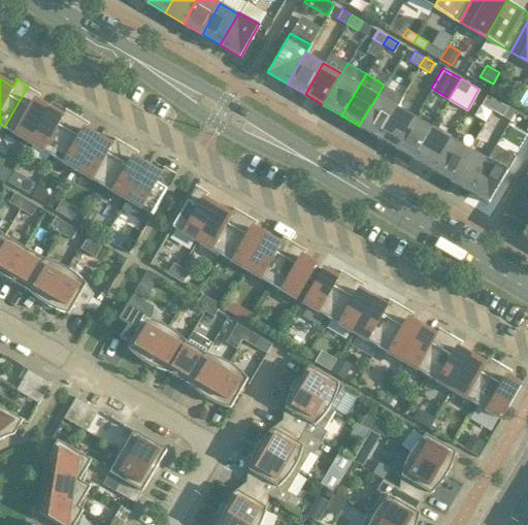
[(40,93),(28,86),(4,127),(29,141),(48,107),(34,99),(38,93),(39,94),(40,93)]
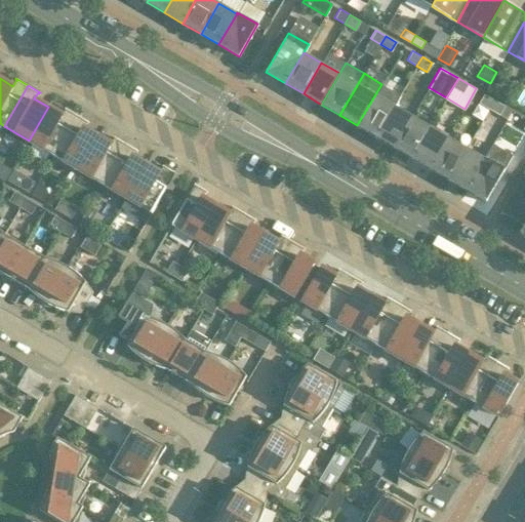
[(479,102),(489,108),(494,99),(484,93),(479,102)]
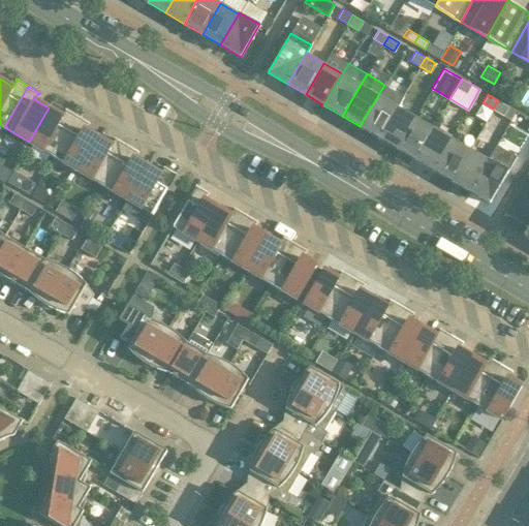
[(378,137),(397,105),(378,95),(360,126),(378,137)]
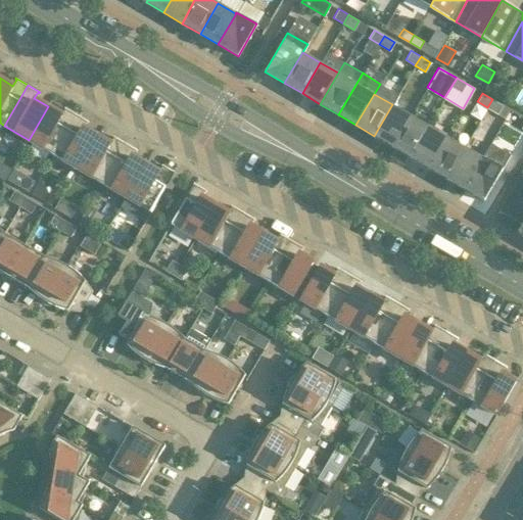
[(503,104),(492,99),(487,107),(497,113),(503,104)]
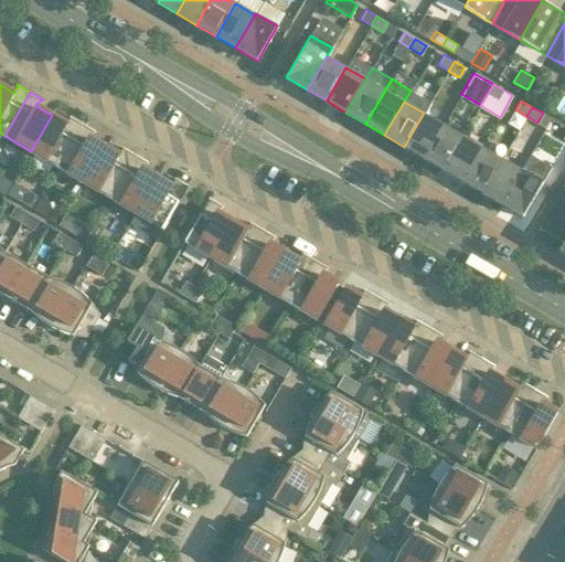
[(443,125),(424,113),(404,147),(424,158),(443,125)]
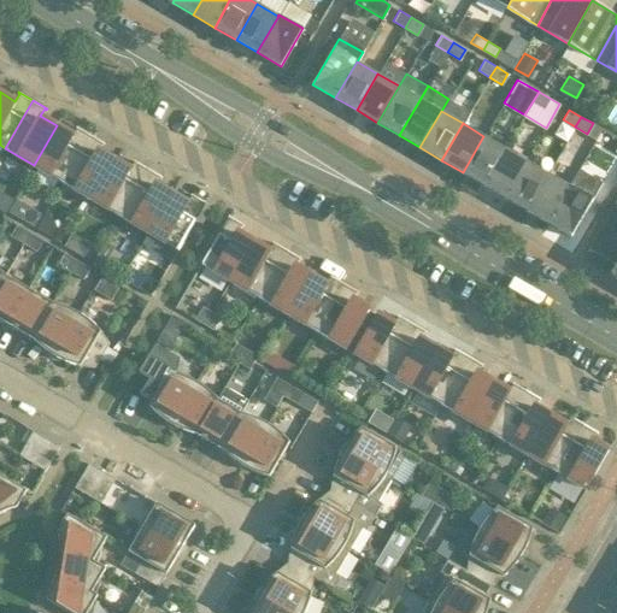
[(34,165),(63,182),(90,134),(76,125),(76,127),(76,128),(72,135),(57,125),(34,165)]
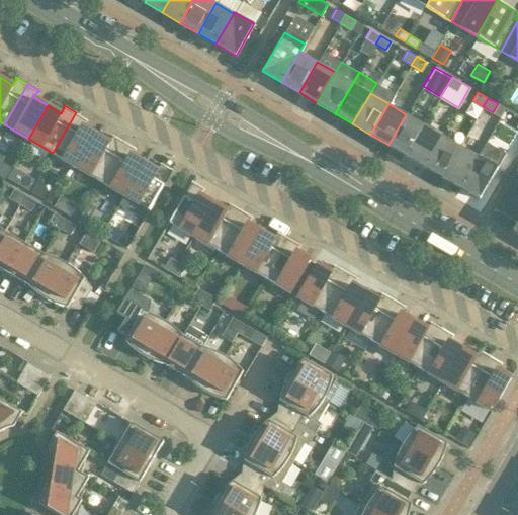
[(87,119),(76,112),(53,153),(77,167),(95,134),(82,125),(86,119),(87,120),(87,119)]
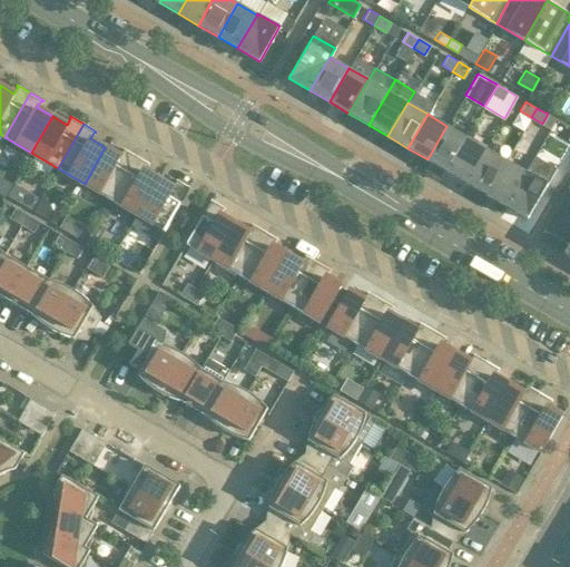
[(446,126),(428,159),(446,170),(467,137),(446,126)]
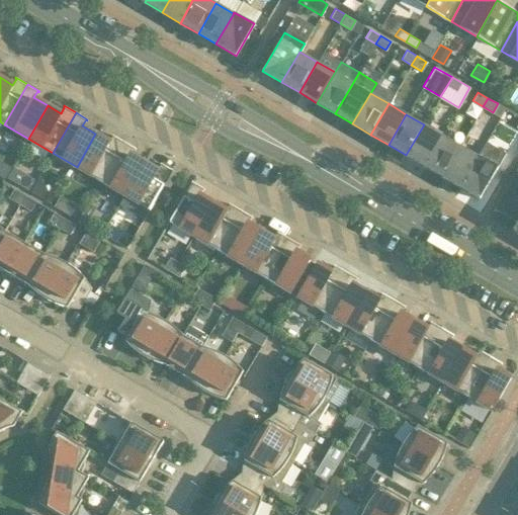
[(441,135),(424,124),(406,155),(424,166),(441,135)]
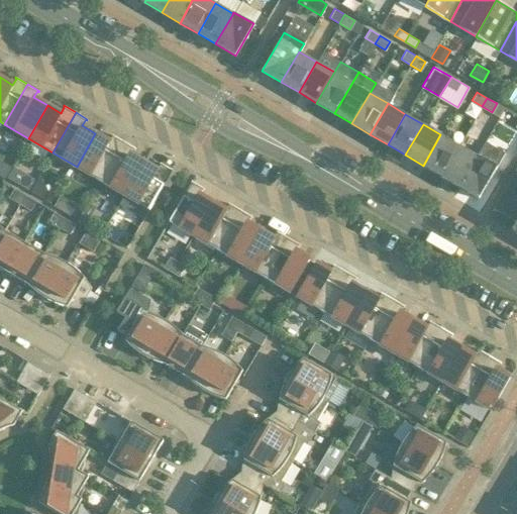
[(77,167),(101,181),(123,140),(112,133),(111,134),(112,135),(108,141),(95,133),(77,167)]
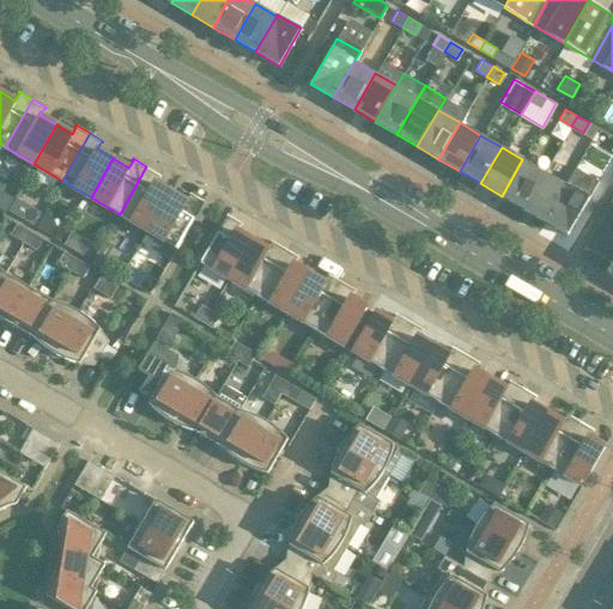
[(522,208),(544,172),(522,159),(502,196),(522,208)]
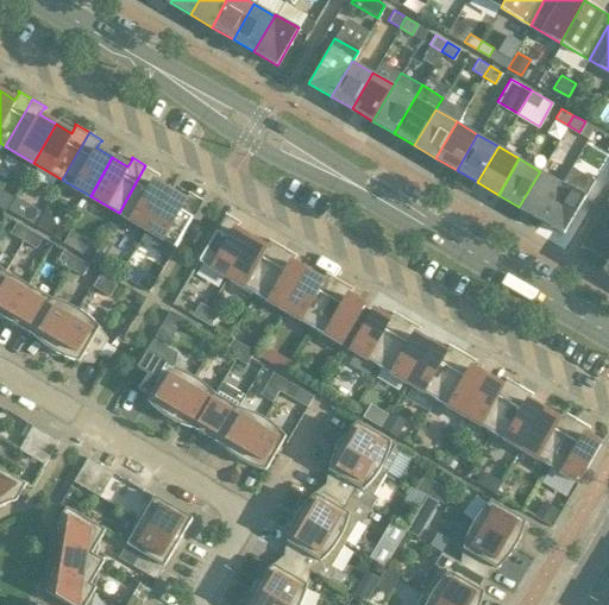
[(159,174),(145,165),(119,213),(146,229),(169,190),(154,181),(157,174),(158,175),(159,174)]
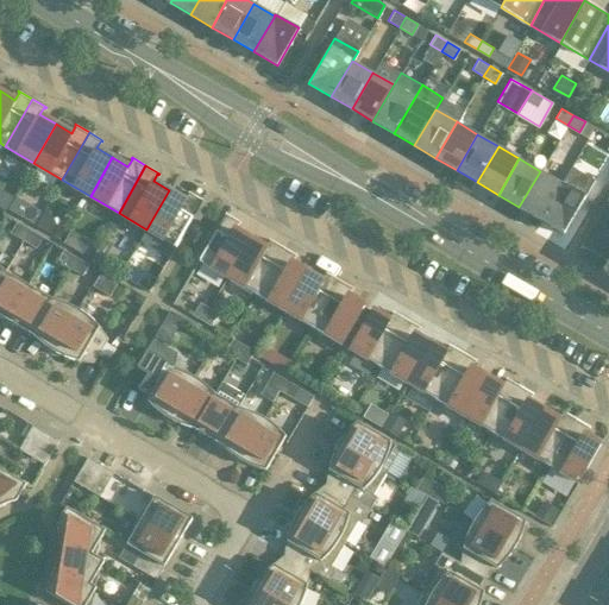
[(562,183),(560,183),(540,171),(519,207),(540,219),(562,183)]
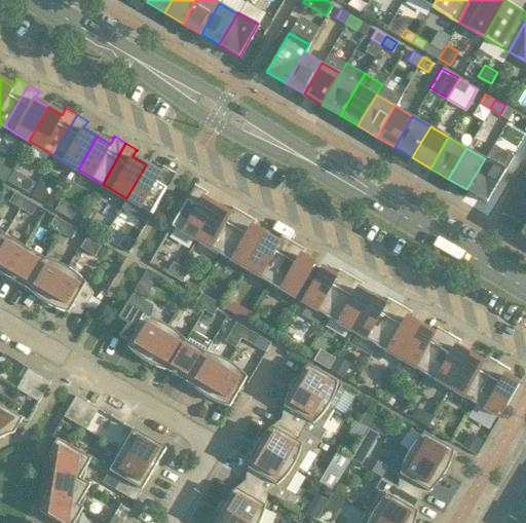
[(485,158),(466,189),(486,201),(505,169),(485,157),(484,158),(485,158)]
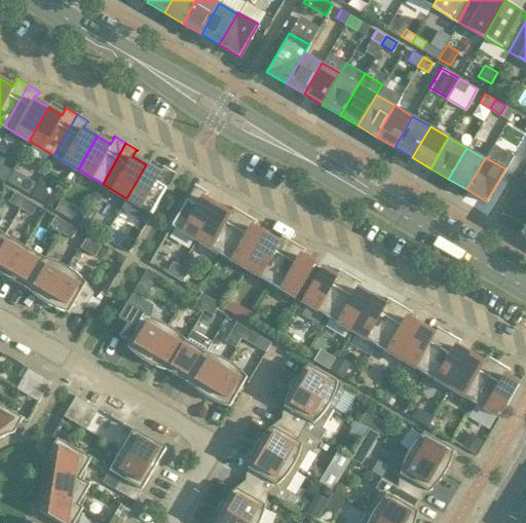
[(0,167),(0,178),(5,181),(12,169),(3,163),(0,167)]
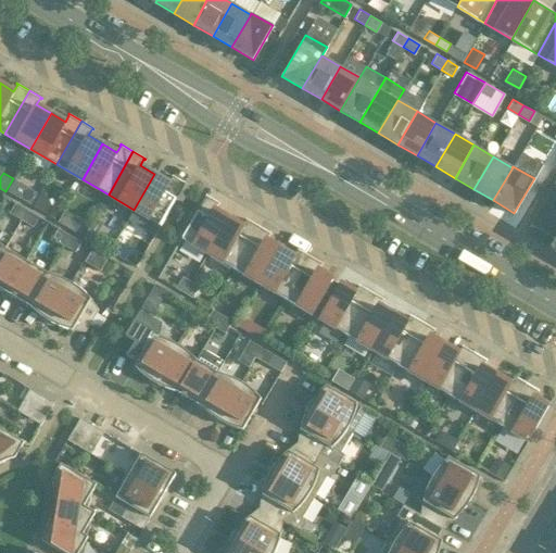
[(134,210),(160,225),(185,183),(186,181),(172,174),(172,175),(173,176),(168,183),(154,174),(134,210)]
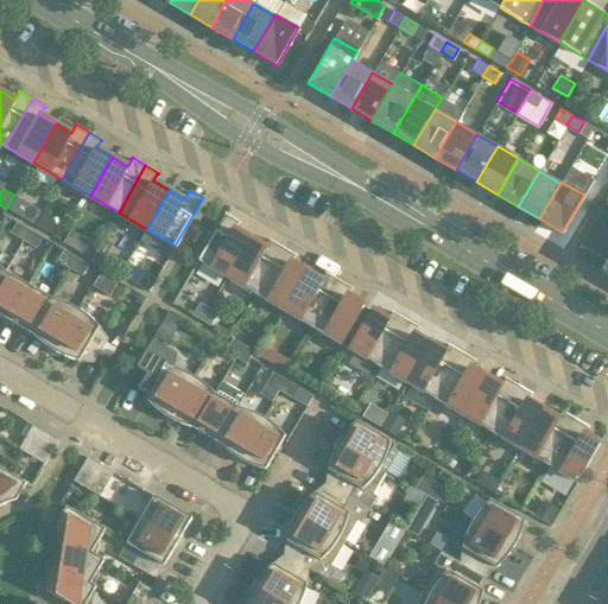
[(33,222),(40,209),(31,203),(23,216),(33,222)]
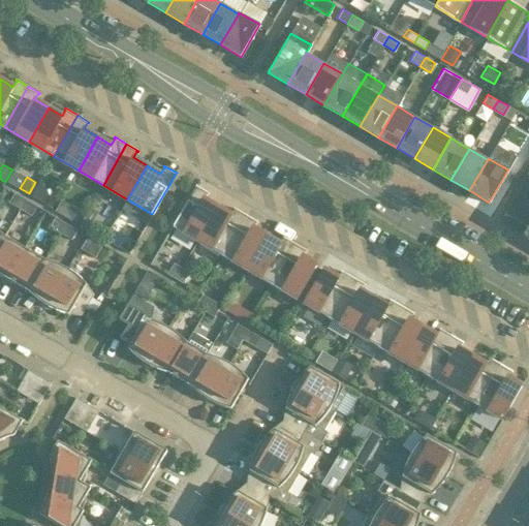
[(528,179),(525,177),(503,213),(528,227),(525,235),(528,236),(528,179)]
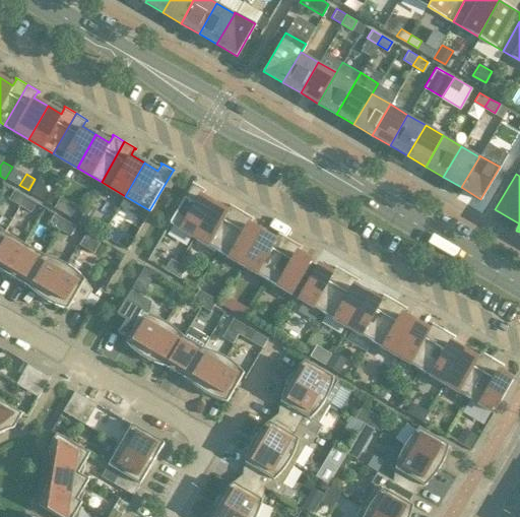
[(169,221),(194,236),(213,203),(200,195),(203,189),(204,190),(205,189),(192,181),(192,182),(169,221)]
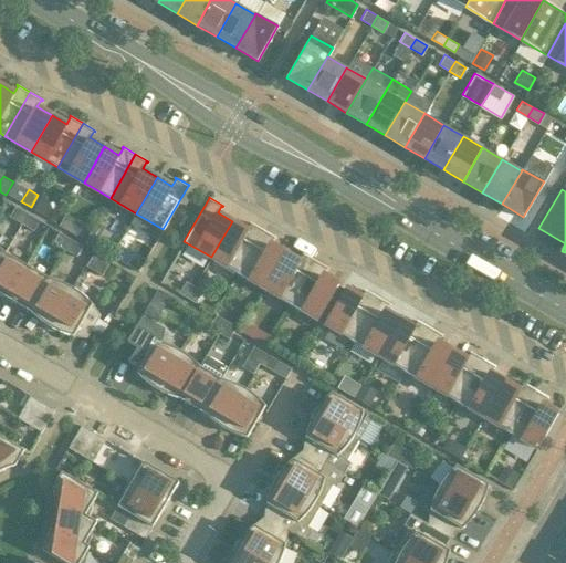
[(21,222),(28,212),(16,206),(9,216),(21,222)]
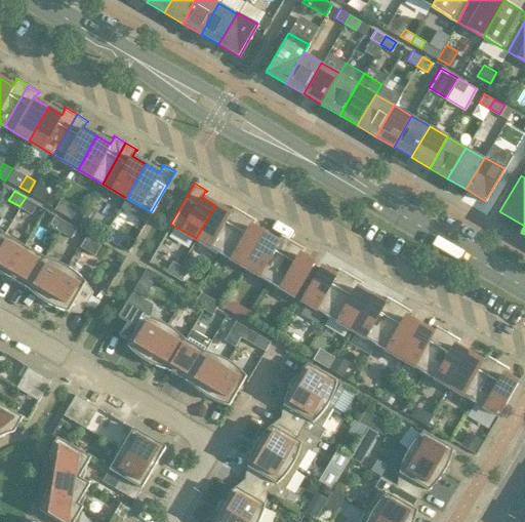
[(46,191),(41,199),(54,207),(58,199),(46,191)]
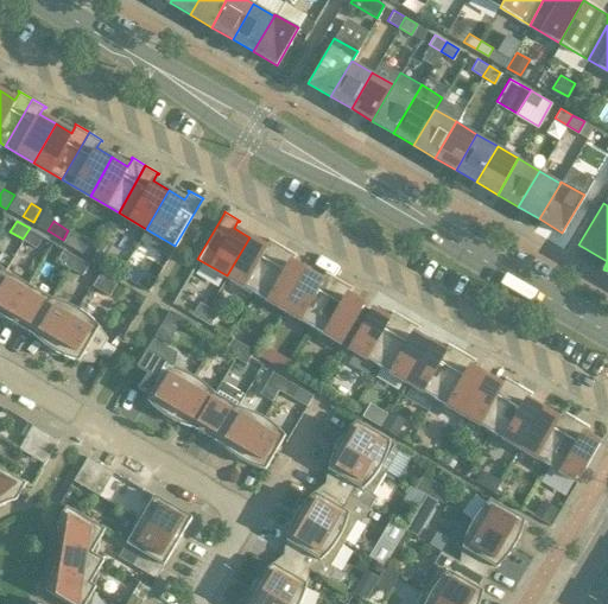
[(42,235),(30,228),(23,239),(36,246),(42,235)]
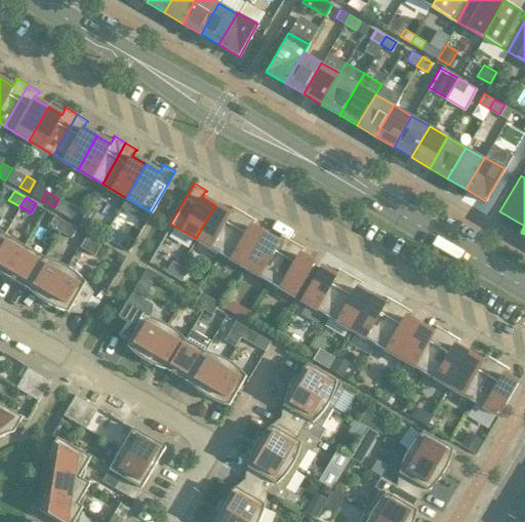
[(61,197),(54,208),(71,217),(77,206),(61,197)]
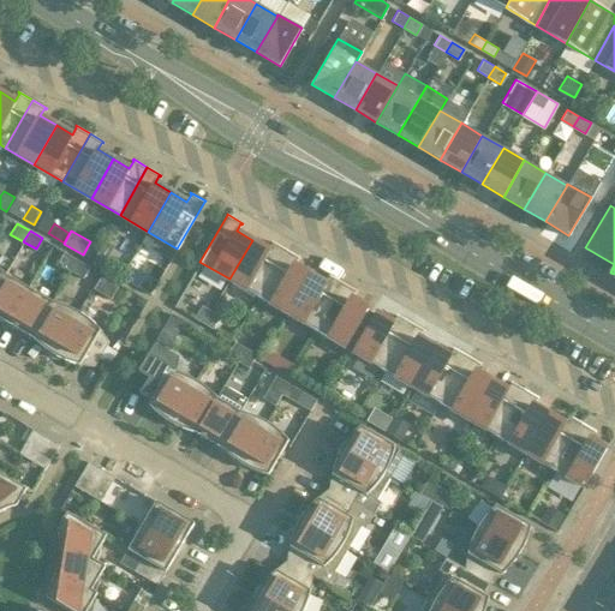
[(268,250),(252,240),(230,279),(258,295),(286,249),(272,240),(272,241),(272,243),(268,250)]
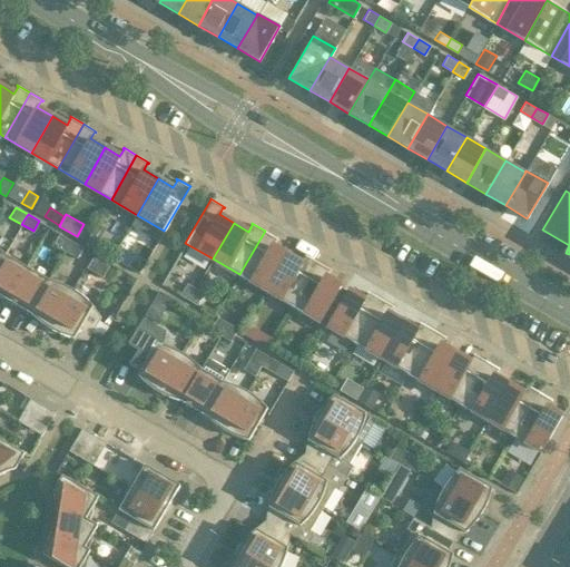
[(94,230),(87,242),(96,246),(102,234),(94,230)]
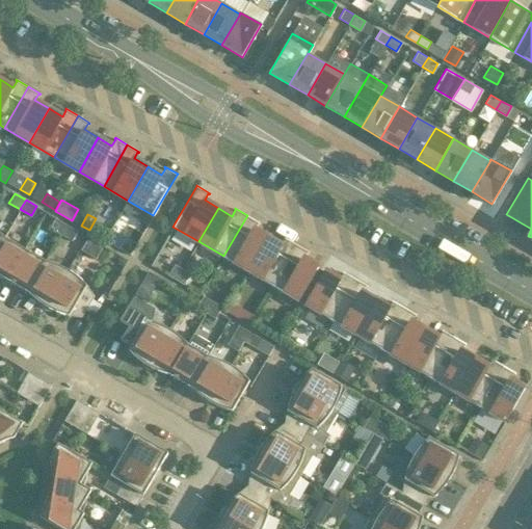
[(260,221),(247,215),(223,256),(248,270),(268,237),(254,229),(258,222),(259,223),(260,221)]
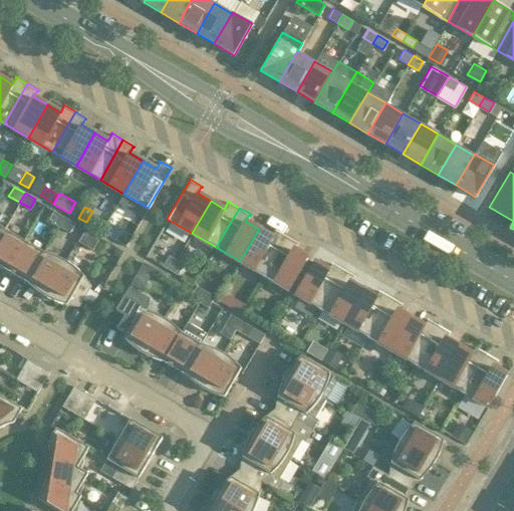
[(58,225),(64,216),(53,210),(48,219),(58,225)]
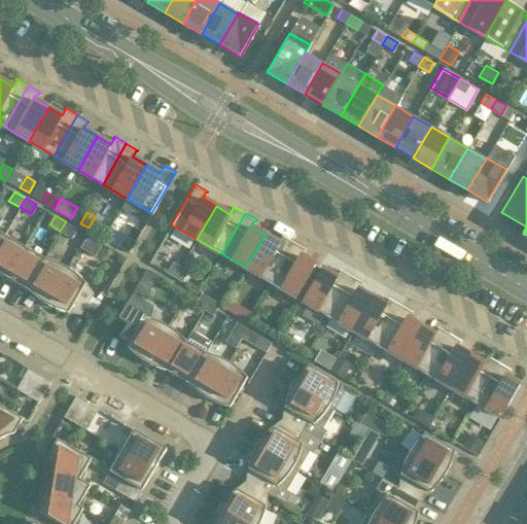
[(77,228),(66,221),(60,231),(71,237),(77,228)]
